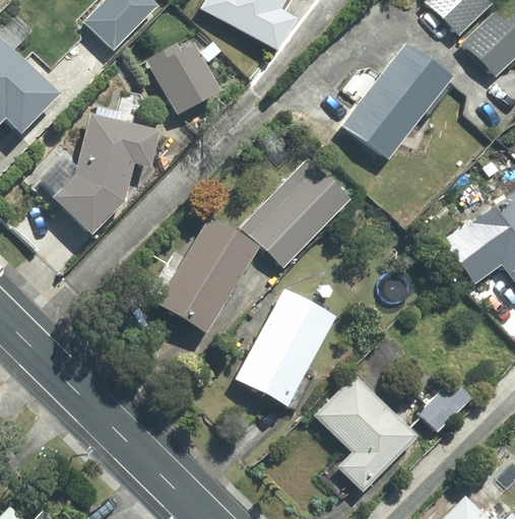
[(158,7),(151,0),(105,0),(83,21),(112,52),(158,7)]
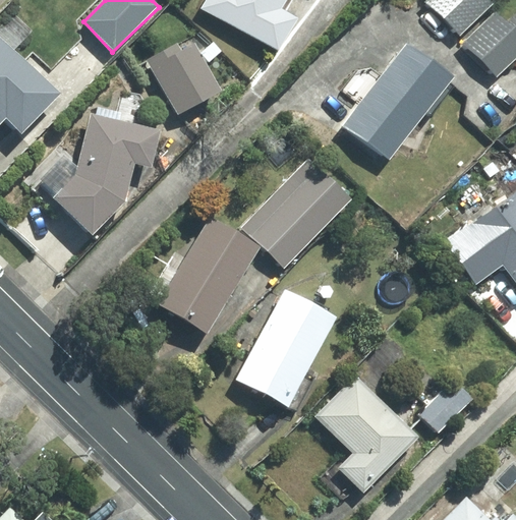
[(203,0),(198,7),(276,54),(298,15),(282,5),(284,0),(203,0)]
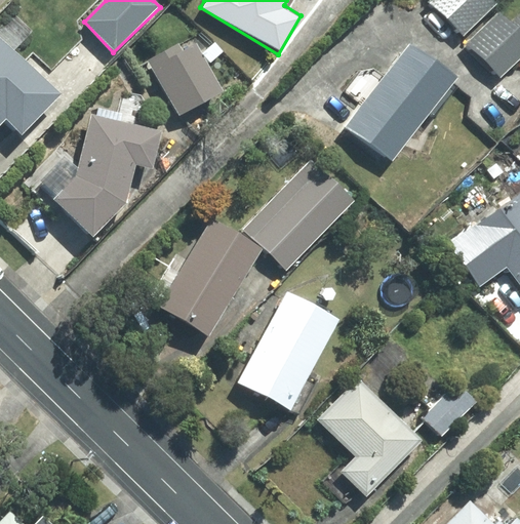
[(428,0),(464,36),(496,3),(493,0),(428,0)]
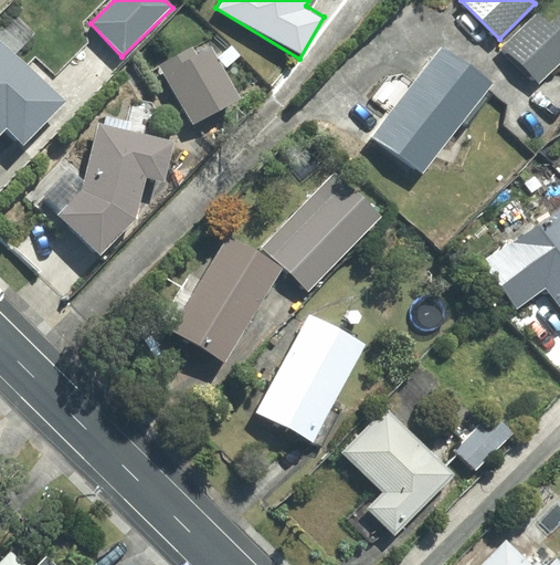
[(39,33),(19,13),(0,32),(0,134),(6,128),(24,146),(66,104),(17,56),(39,33)]
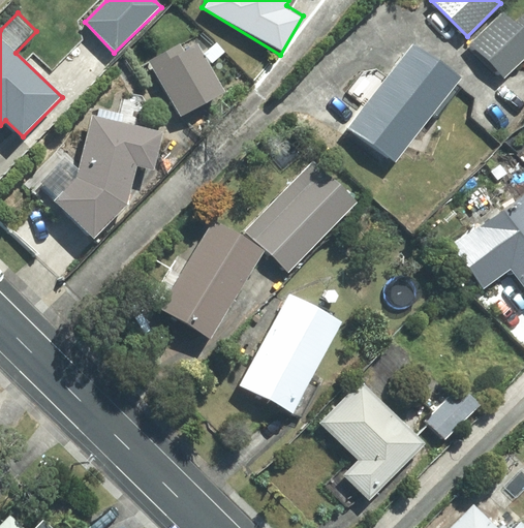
[(503,13),(471,44),(505,79),(523,60),(523,16),(515,25),(503,13)]
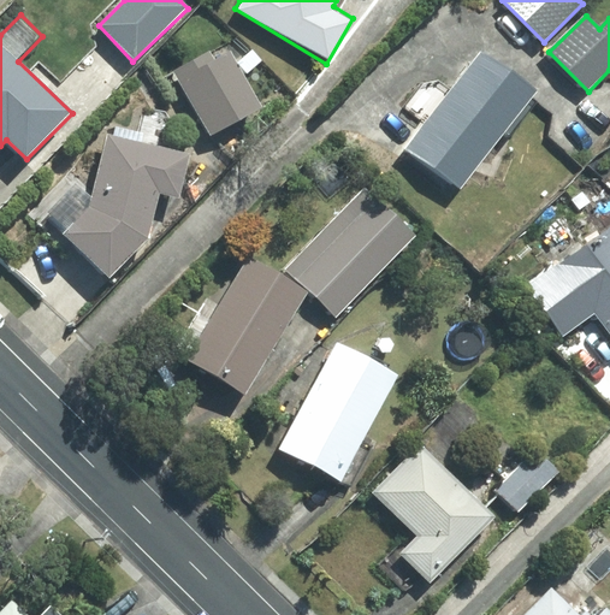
[(230,48),(178,75),(208,135),(260,108),(230,48)]
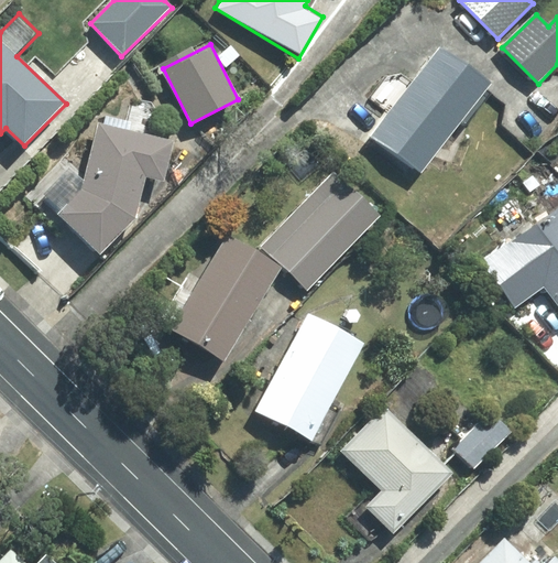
[(485,84),(435,47),(369,141),(420,177),(485,84)]
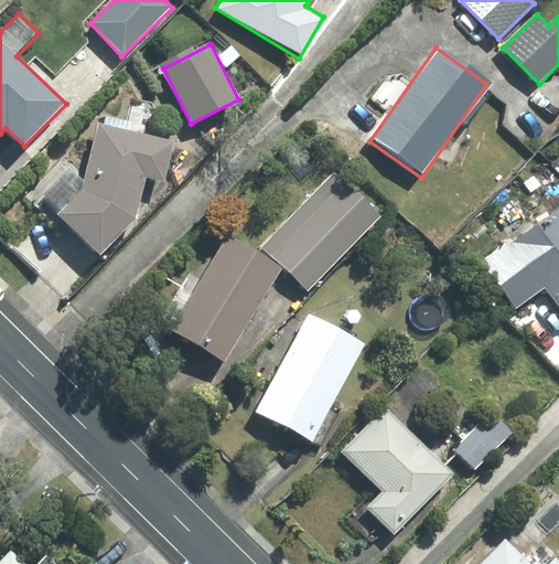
[(163,184),(172,138),(96,124),(84,183),(54,214),(97,256),(137,215),(143,180),(163,184)]
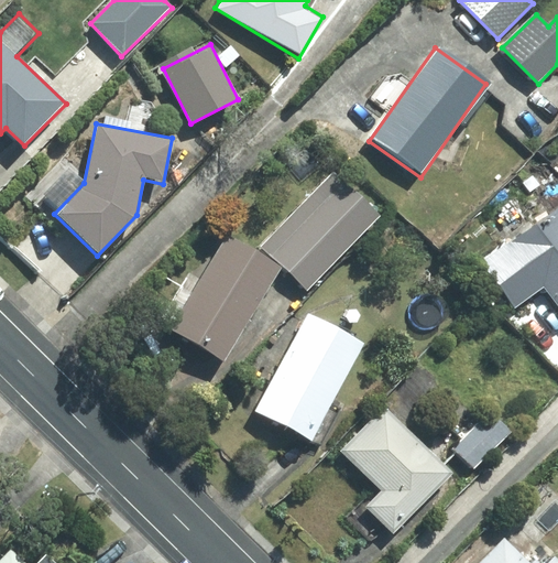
[(381,214),(334,170),(262,248),(309,292),(381,214)]
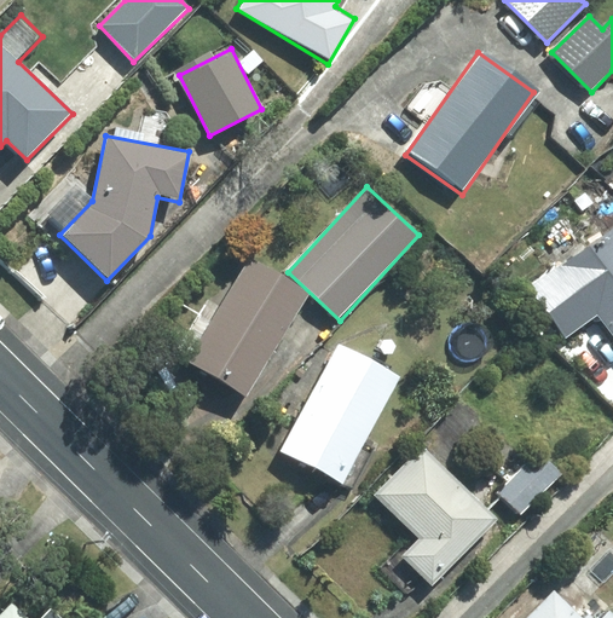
[(612,225),(527,289),(566,341),(584,327),(612,364),(612,225)]
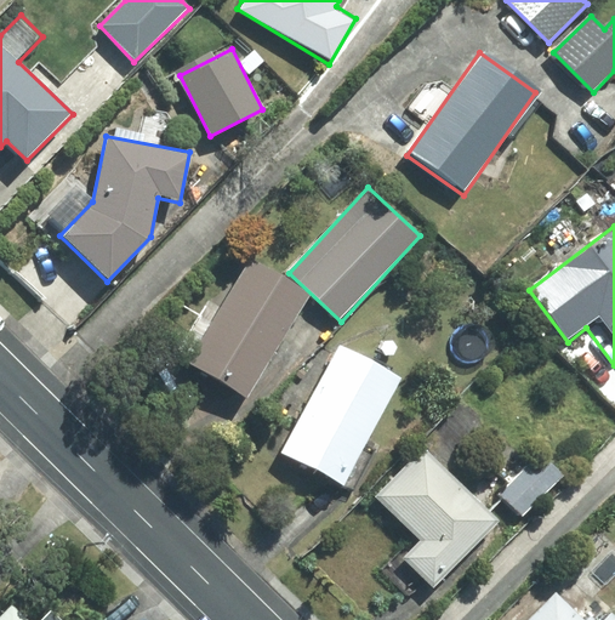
[(311,300),(248,260),(186,358),(249,398),(311,300)]
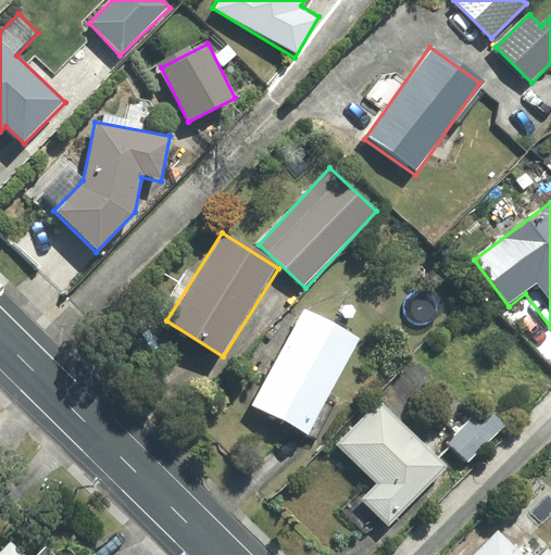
[(360,337),(303,307),(251,405),(308,434),(360,337)]
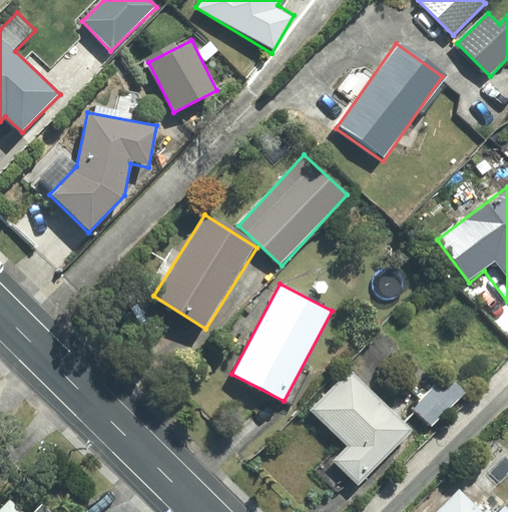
[(346,368),(308,408),(347,444),(332,460),(357,484),(410,429),(346,368)]
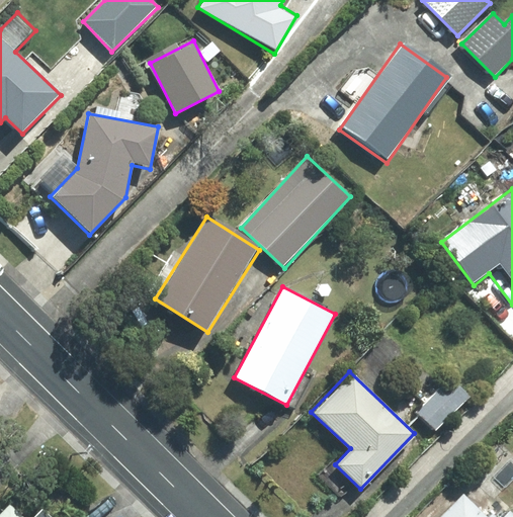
[(473,397),(451,376),(417,412),(438,432),(473,397)]
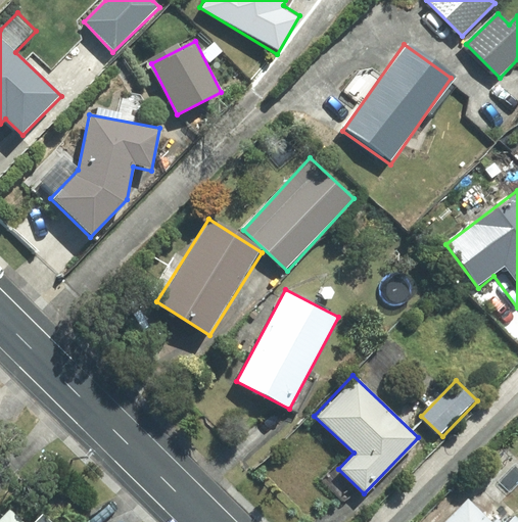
[(517,518),(512,514),(503,521),(490,521),(467,499),(443,521),(517,521),(517,518)]
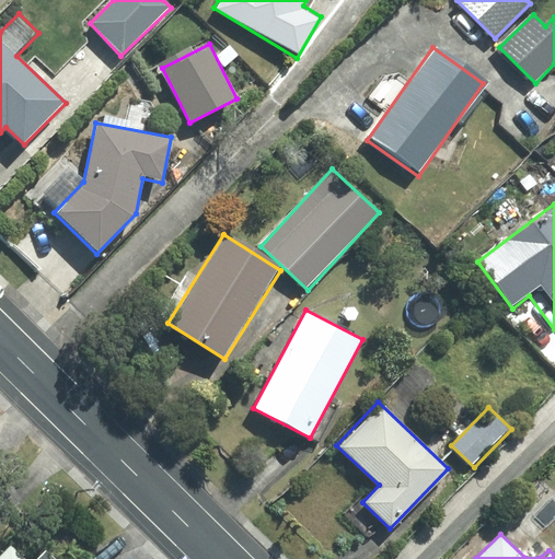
[(0,558),(24,558),(11,545),(0,555),(0,558)]
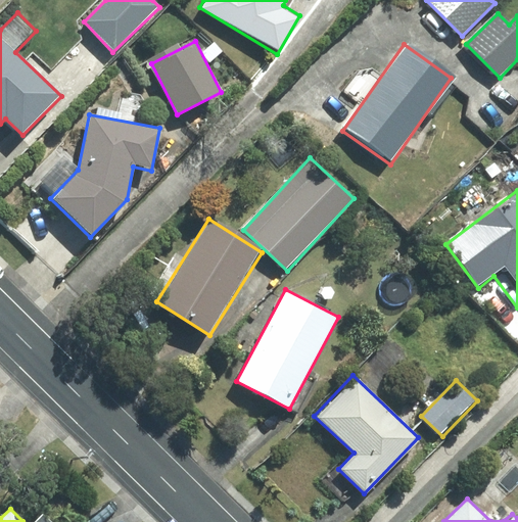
All buildings are outlined.
